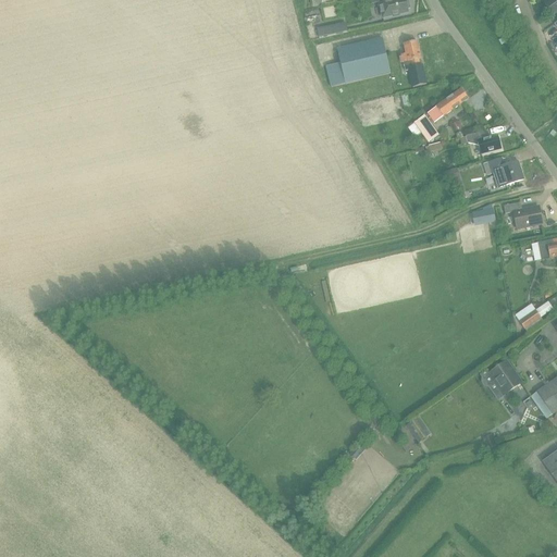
[(382,20),(409,14),(408,10),(410,10),(409,2),(406,2),(405,0),(379,0),(379,2),(378,2),(382,20)]
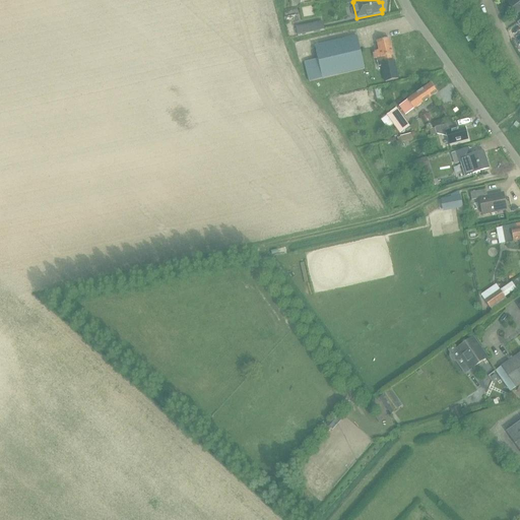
[(519,12),(519,0),(510,0),(512,2),(509,4),(517,15),(519,12)]
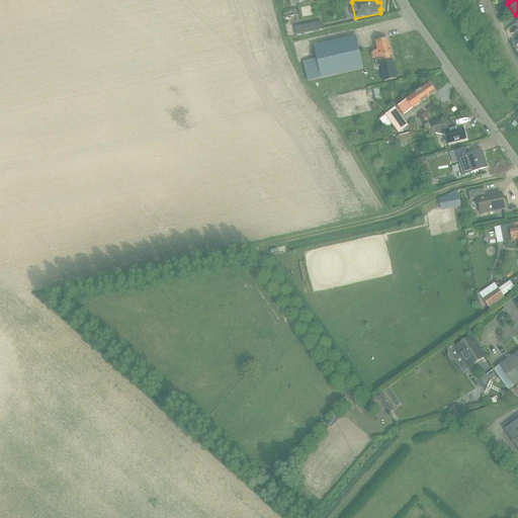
[(323,29),(321,21),(294,27),(295,35),(323,29)]
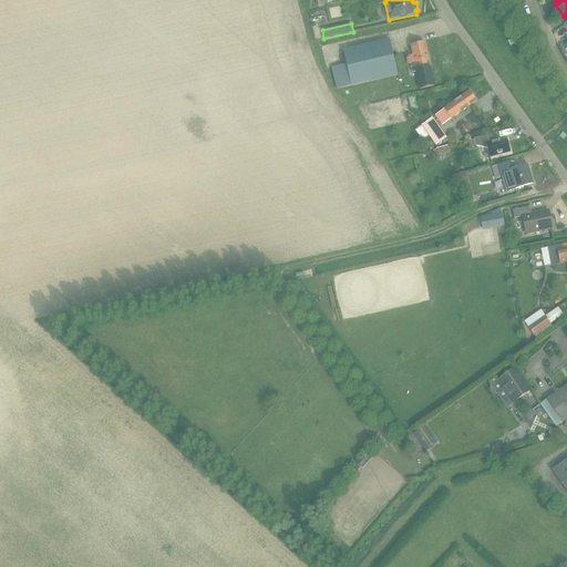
[(389,40),(343,51),(347,64),(331,68),(337,89),(352,85),(352,86),(398,75),(389,40)]
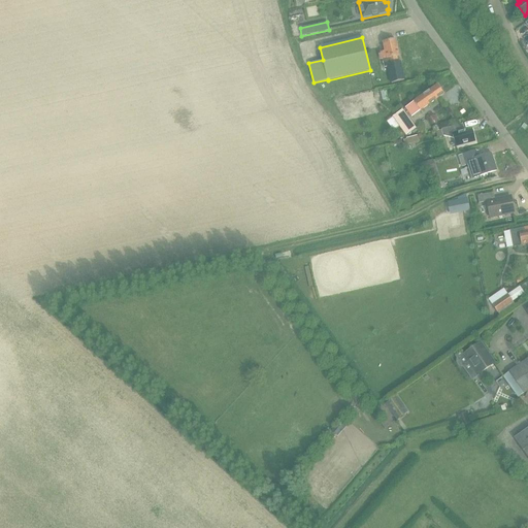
[(384,67),(387,67),(390,84),(404,80),(400,62),(398,63),(397,57),(399,56),(395,40),(382,43),(384,52),(381,53),(384,67)]
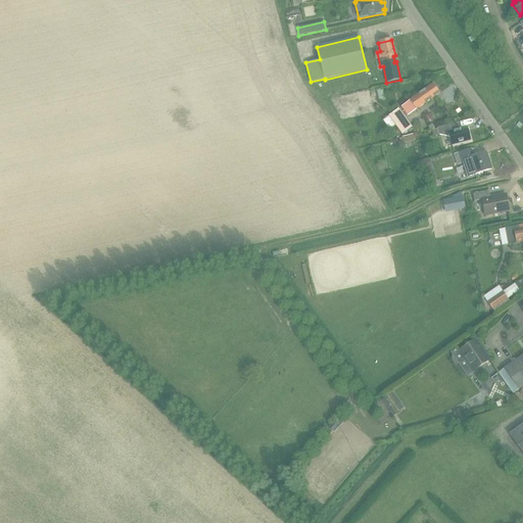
[(433,85),(425,91),(400,107),(407,116),(439,94),(433,85)]
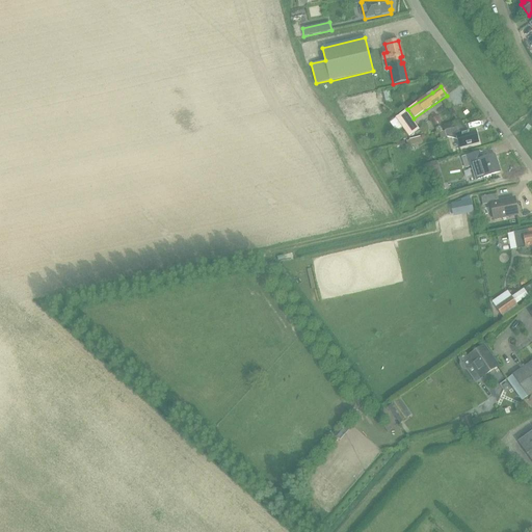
[(382,91),(376,92),(379,105),(386,104),(382,91)]
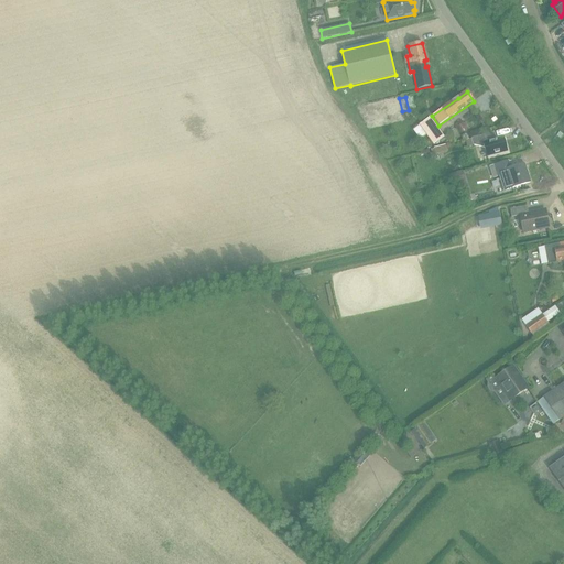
[(422,123),(419,126),(433,145),(436,143),(444,138),(430,118),(422,123)]
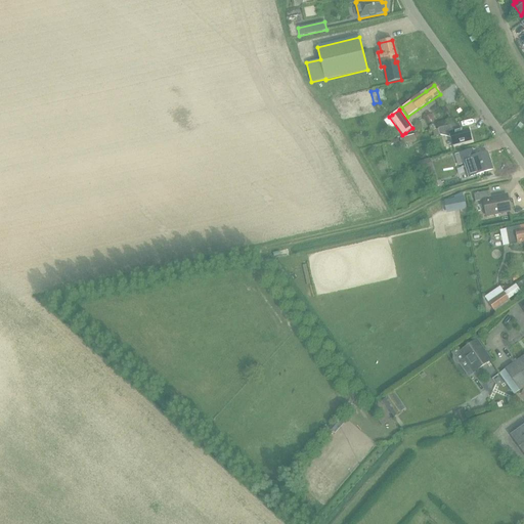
[(455,123),(446,126),(438,128),(438,129),(433,131),(434,136),(440,134),(450,137),(452,145),(471,141),(468,127),(457,130),(455,123)]
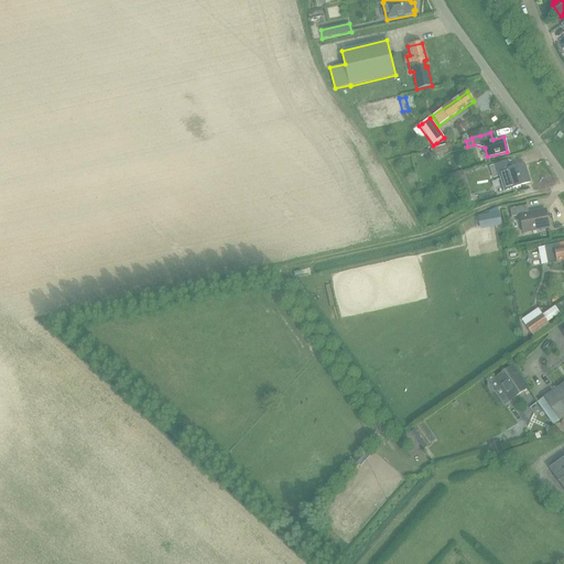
[(445,144),(434,148),(436,154),(446,152),(445,144)]
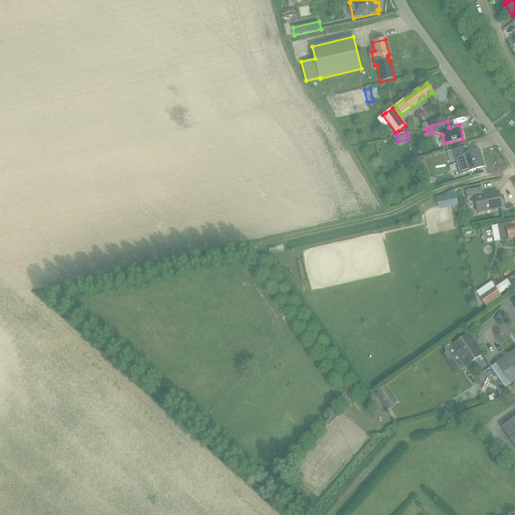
[(461,174),(475,170),(484,167),(479,150),(466,154),(464,148),(448,153),(451,163),(456,161),(461,174)]
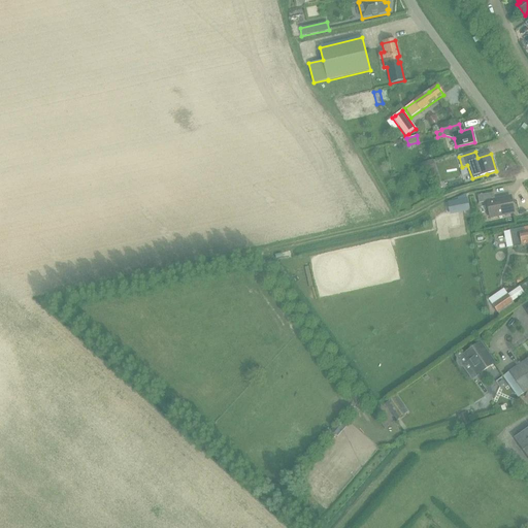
[(490,219),(514,213),(510,197),(495,200),(493,193),(477,196),(479,203),(487,202),(490,219)]
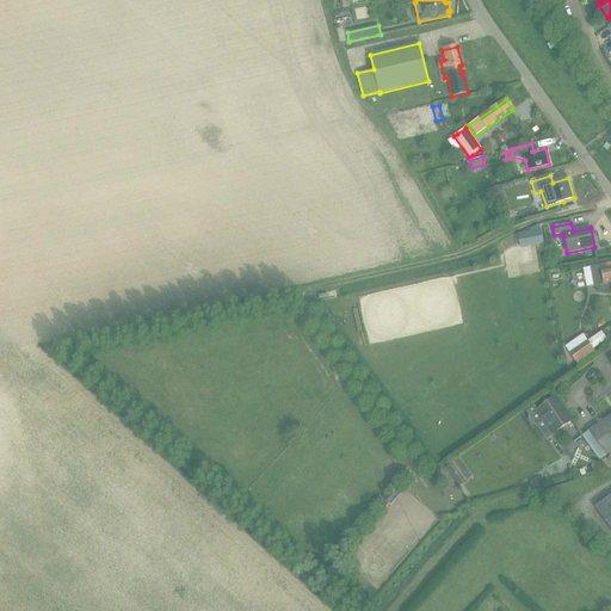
[(539,229),(517,234),(519,247),(542,241),(539,229)]
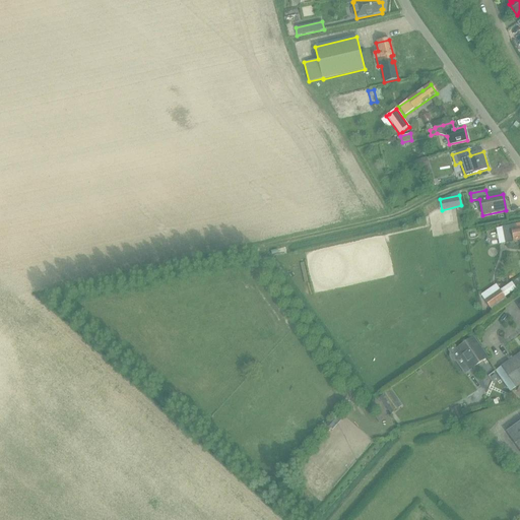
[(519,228),(516,229),(515,225),(502,228),(505,244),(519,241),(519,243),(519,244),(519,228)]
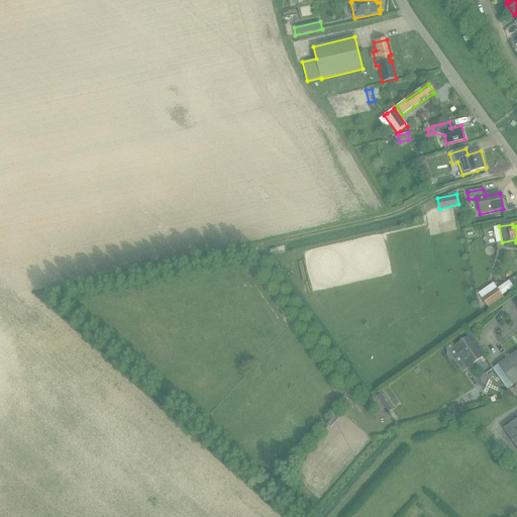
[(487,307),(502,296),(497,289),(482,299),(487,307)]
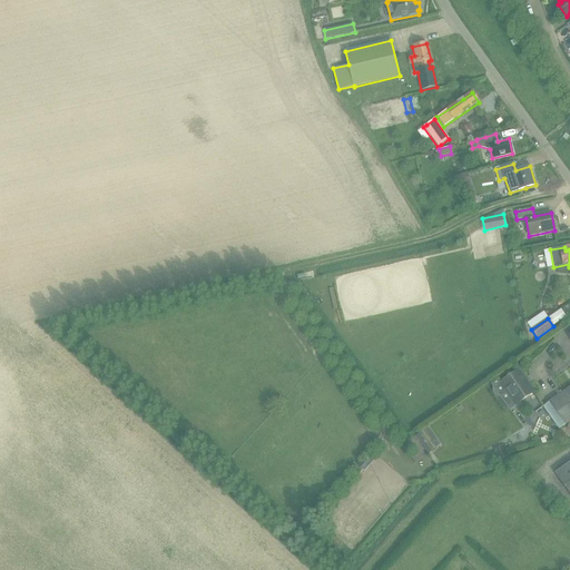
[(499,379),(491,384),(493,387),(492,392),(495,396),(500,397),(508,392),(517,405),(536,393),(519,369),(501,382),(499,379)]
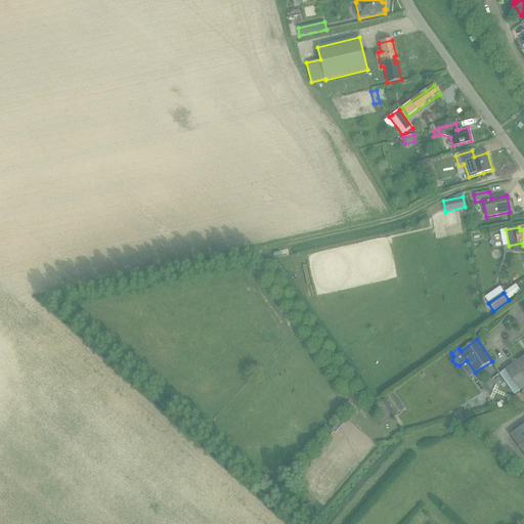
[(523,356),(499,374),(514,395),(523,388),(523,356)]
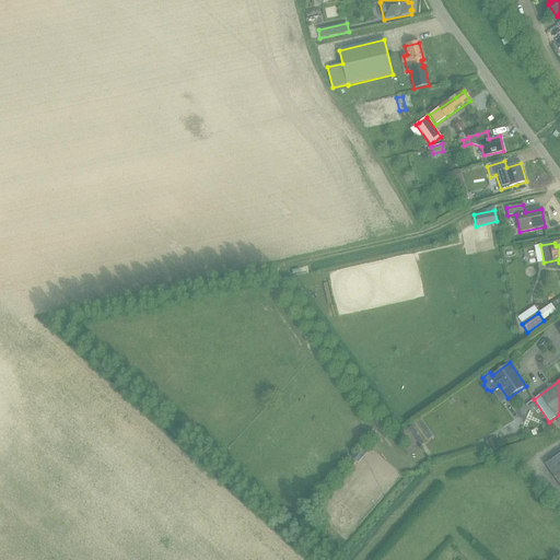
[(429,440),(417,422),(408,428),(420,445),(429,440)]
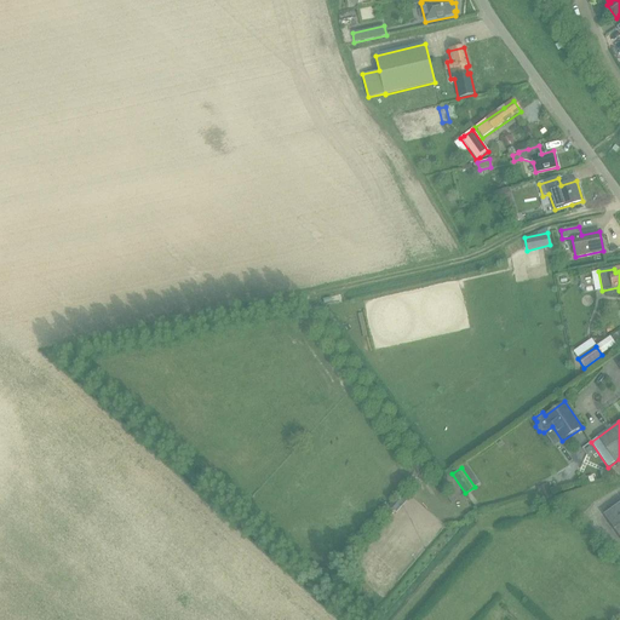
[(547,483),(537,488),(541,500),(554,497),(547,483)]
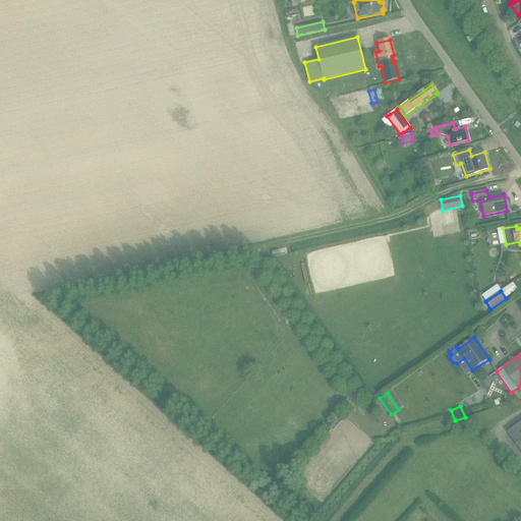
[(520,423),(508,432),(520,451),(520,423)]
